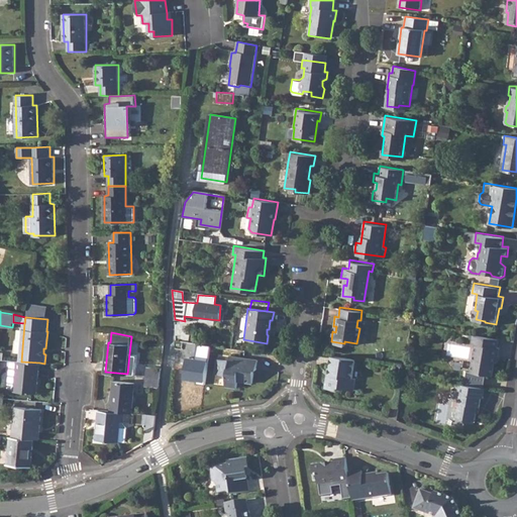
[(497,337),(472,333),(471,341),(475,342),(471,370),(491,374),(494,353),(497,354),(499,345),(496,345),(497,337)]
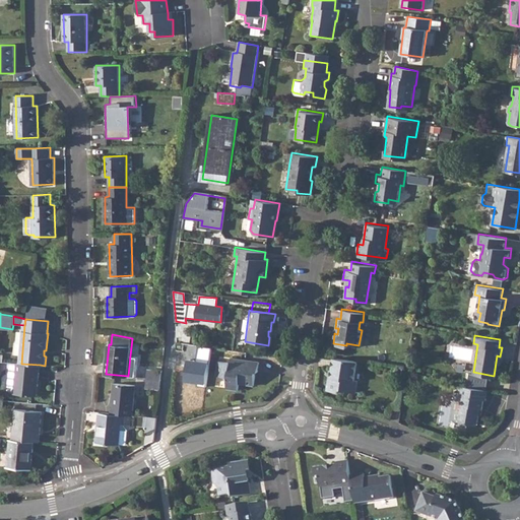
[(207,386),(212,348),(198,346),(195,363),(185,362),(182,382),(207,386)]
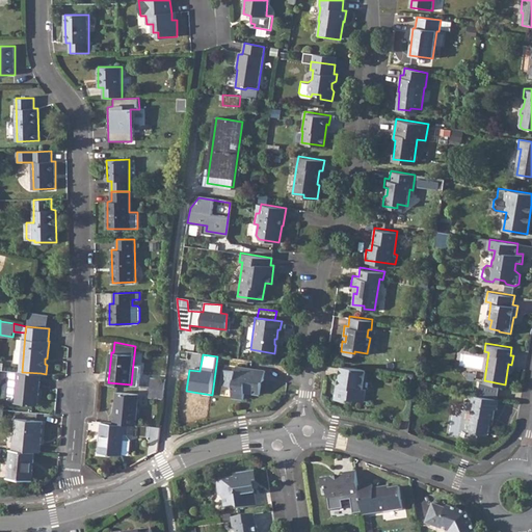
[(133,364),(131,384),(139,386),(140,365),(133,364)]
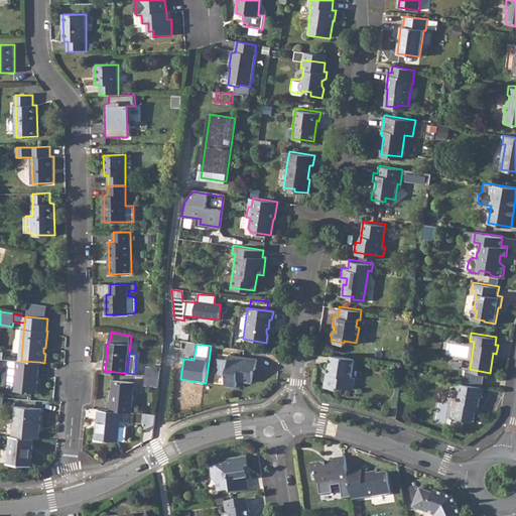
[(354,356),(331,353),(328,376),(325,375),(324,385),(338,387),(338,385),(352,387),(354,375),(351,375),(354,356)]
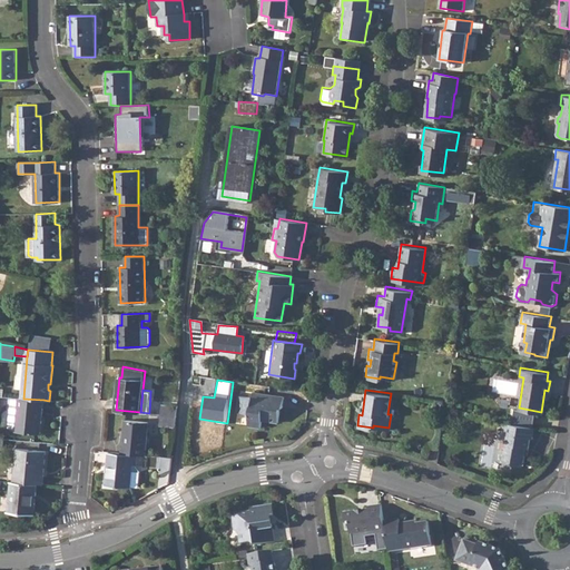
[(237,396),(235,411),(248,413),(246,425),(258,426),(261,416),(266,416),(266,420),(276,422),(278,406),(281,406),(282,396),(251,392),(249,397),(237,396)]
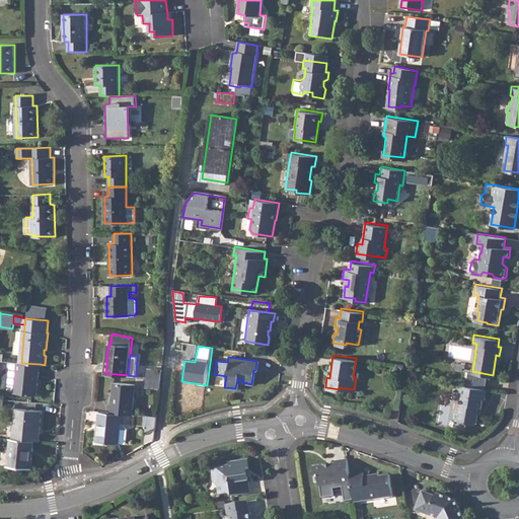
[(11,362),(7,392),(15,393),(18,362),(11,362)]
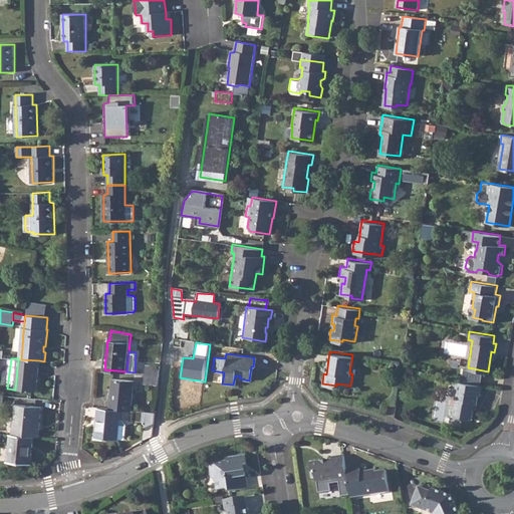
[(18,358),(15,390),(36,392),(39,360),(21,359),(18,358)]
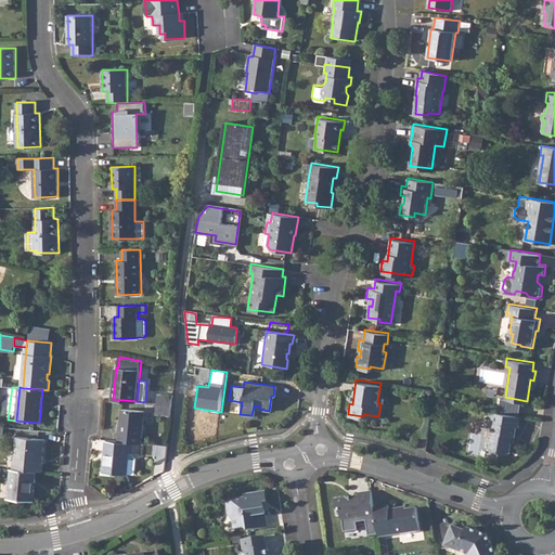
[(158,394),(156,403),(171,404),(172,396),(158,394)]
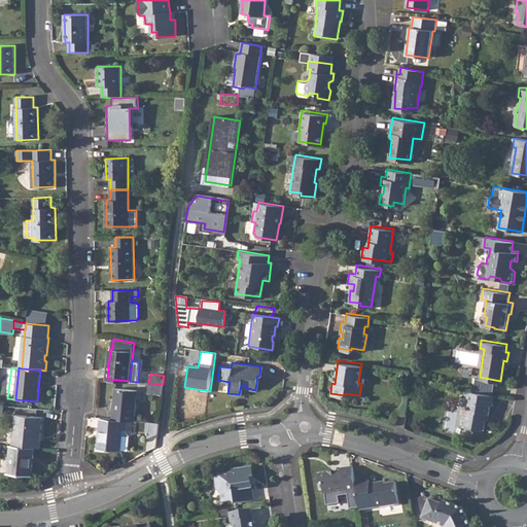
[(148,383),(147,393),(162,394),(163,384),(148,383)]
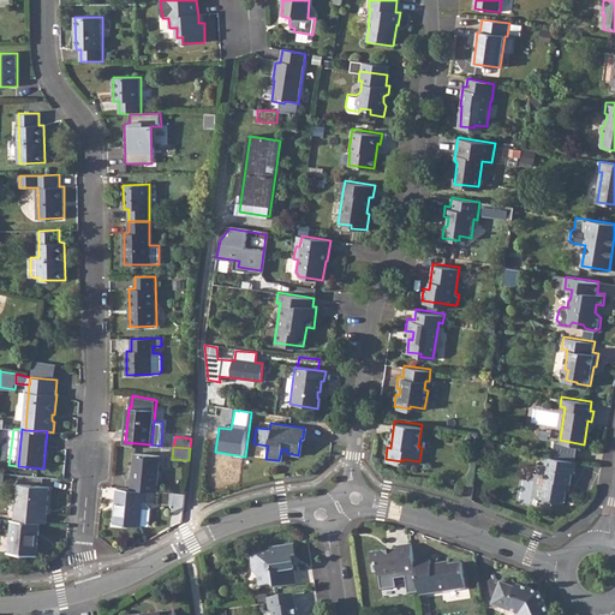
[(135,453),(131,489),(148,490),(156,491),(160,455),(135,453)]
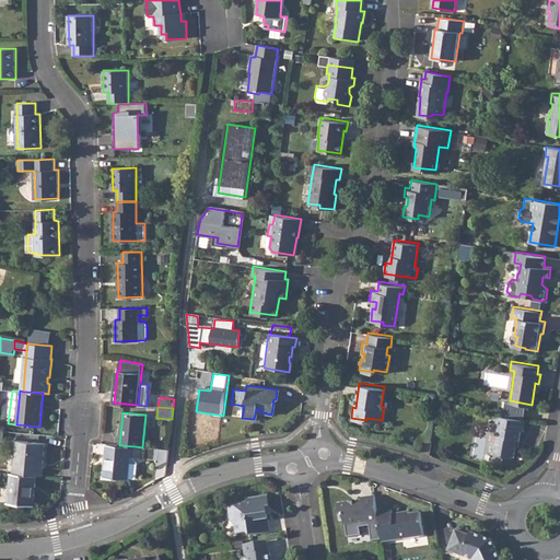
[(499,415),(497,426),(492,451),(502,453),(501,455),(510,456),(514,452),(515,445),(516,439),(520,439),(521,430),(523,430),(524,419),(499,415)]
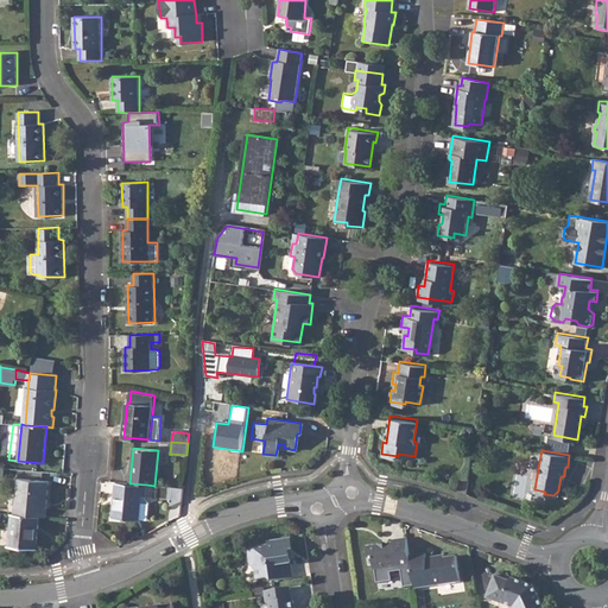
[(19,479),(16,514),(40,515),(46,517),(49,481),(19,479)]
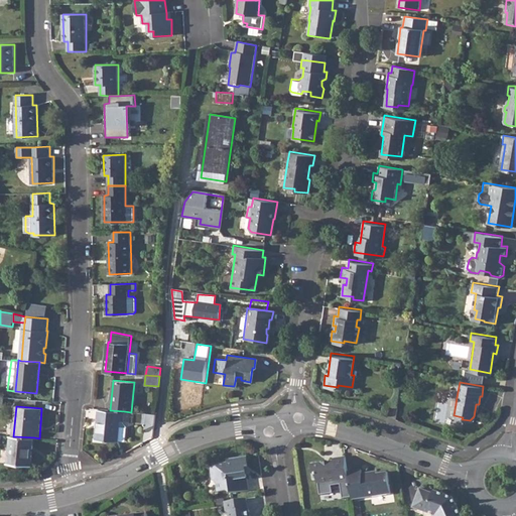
[(110,410),(99,409),(96,438),(125,441),(126,427),(123,419),(124,411),(110,410)]
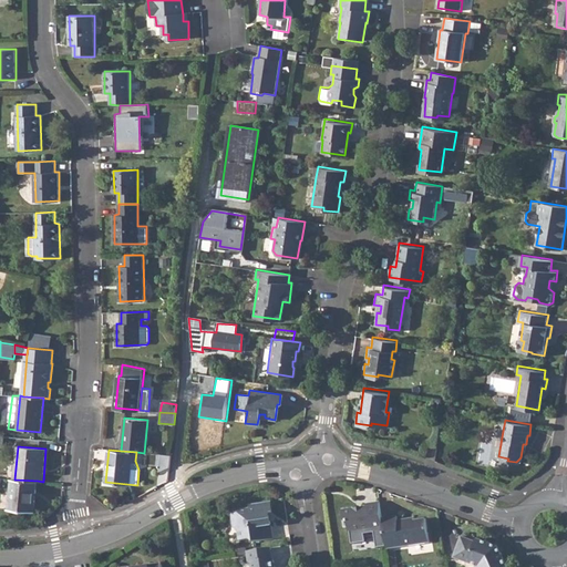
[(161,454),(158,471),(169,465),(171,455),(161,454)]
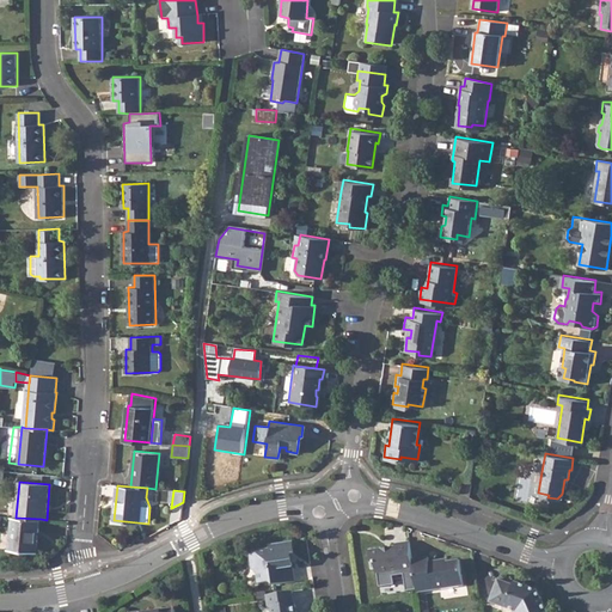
[(16,518),(13,518),(10,549),(37,551),(41,519),(16,518)]
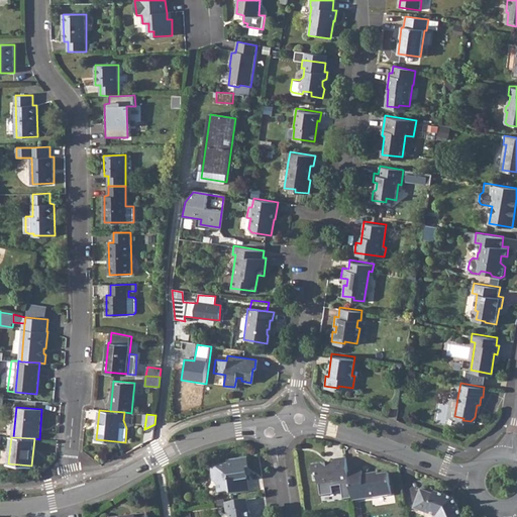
[(348,473),(346,456),(333,458),(333,461),(330,461),(329,463),(324,464),(321,462),(312,463),(313,474),(316,474),(318,484),(349,479),(348,473)]
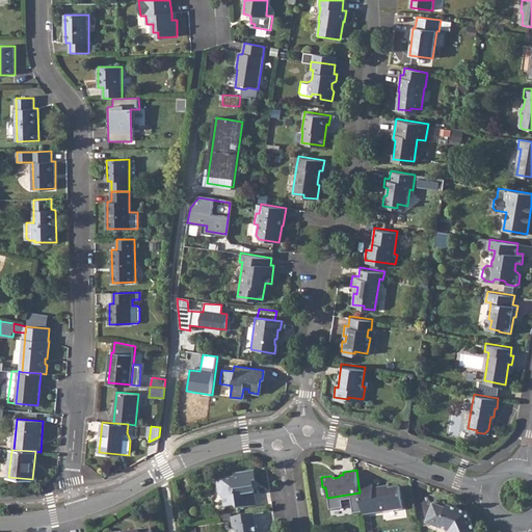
[(249,483),(253,481),(256,480),(254,471),(234,474),(234,477),(222,479),(219,483),(220,494),(224,497),(225,505),(234,504),(239,508),(256,505),(254,487),(249,485),(249,483)]
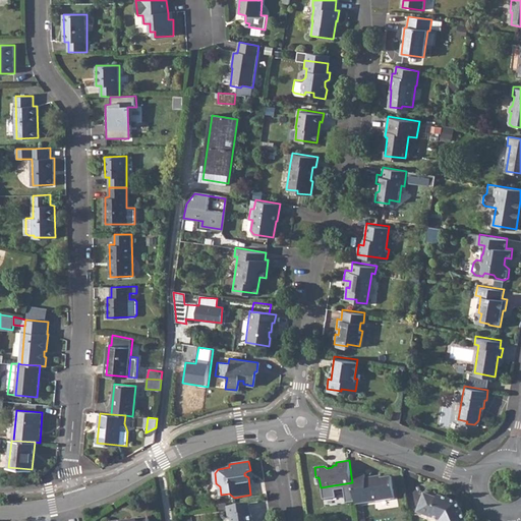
[(365,474),(351,476),(352,482),(355,505),(395,499),(392,476),(381,478),(381,479),(375,480),(375,476),(366,478),(365,474)]
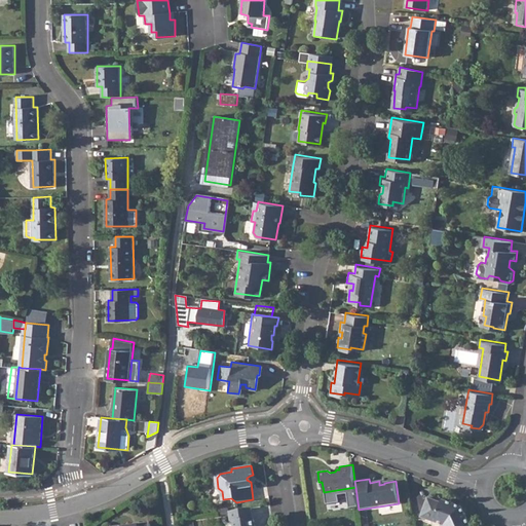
[(456,506),(458,505),(443,500),(441,502),(428,498),(421,517),(445,525),(471,525),(464,512),(462,513),(456,506)]
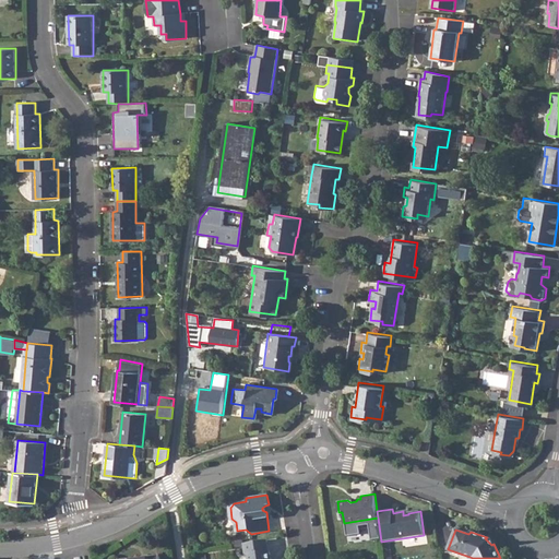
[(268,539),(244,544),(246,555),(248,554),(248,558),(271,558),(270,550),(269,550),(268,539)]
